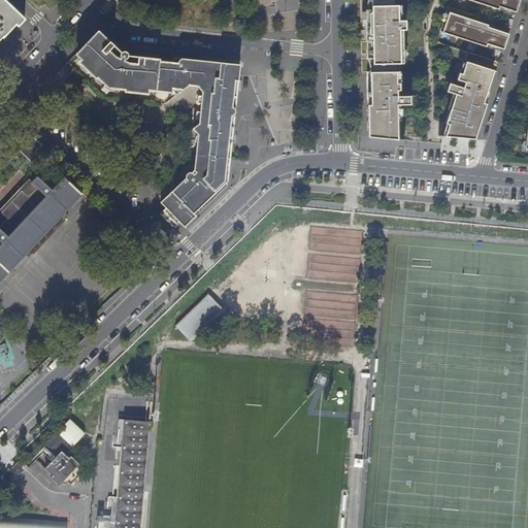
[(0,0),(0,39),(4,35),(15,24),(18,26),(25,19),(4,0),(0,0)]
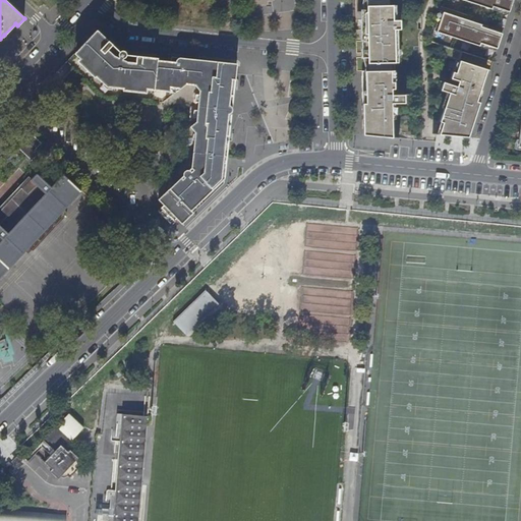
[(365,0),(366,11),(360,11),(360,59),(366,59),(367,71),(364,71),(364,72),(360,72),(361,136),(391,139),(390,105),(400,105),(399,97),(390,97),(390,92),(394,92),(394,85),(390,85),(390,60),(392,60),(392,29),(401,29),(401,20),(394,20),(393,5),(390,5),(389,0),(365,0)]
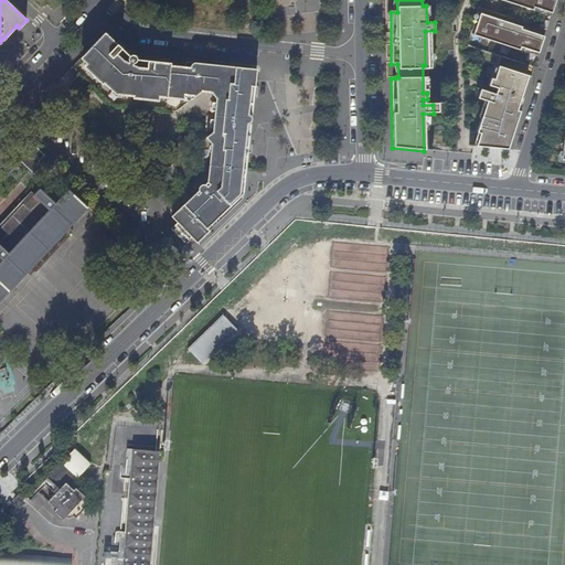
[(492,0),(551,20),(556,0),(492,0)]
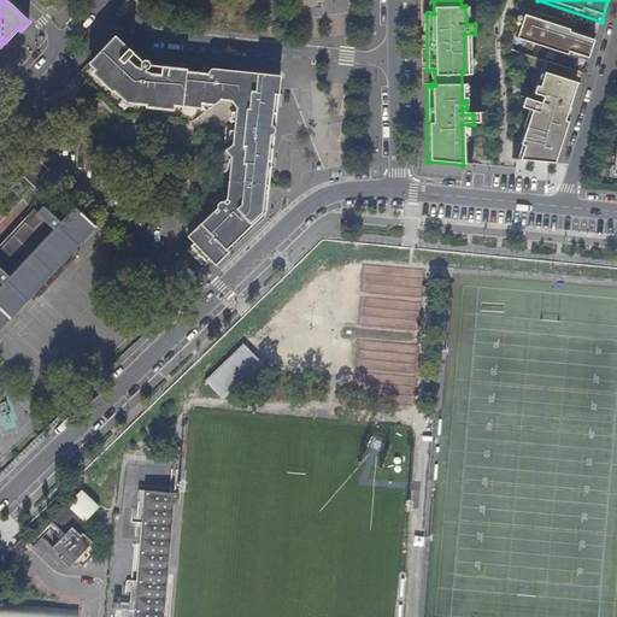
[(513,40),(587,64),(594,42),(569,34),(570,31),(521,16),(513,40)]
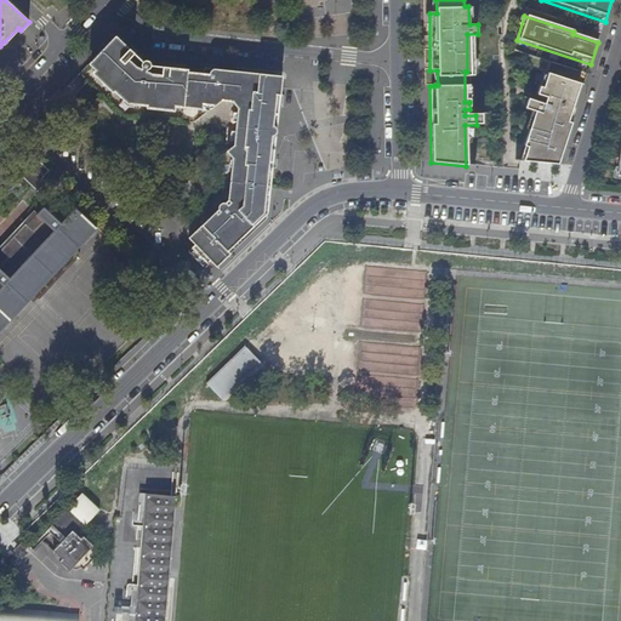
[(208,103),(218,104),(235,91),(234,67),(205,64),(205,69),(201,69),(152,62),(152,61),(149,58),(146,57),(143,58),(140,56),(117,34),(96,60),(103,66),(109,72),(107,74),(113,80),(120,86),(118,89),(127,97),(130,95),(137,98),(137,102),(151,104),(152,102),(160,102),(170,104),(170,100),(178,101),(188,102),(188,106),(206,108),(208,103)]
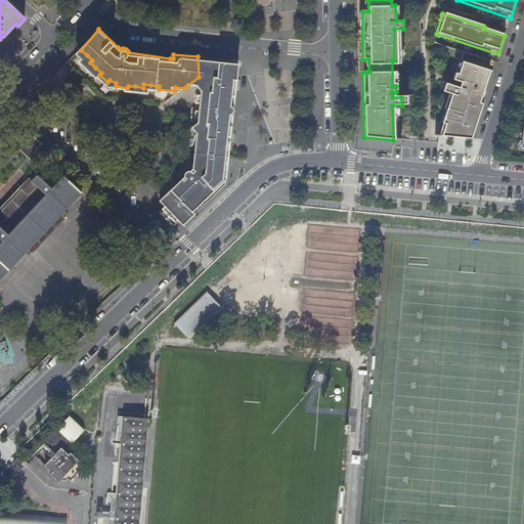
[(161,199),(167,204),(181,216),(186,221),(197,211),(197,205),(206,197),(206,192),(225,174),(226,151),(230,153),(231,144),(232,128),(228,128),(229,124),(229,121),(233,118),(230,112),(231,97),(235,95),(232,90),(232,87),(233,82),(236,82),(238,59),(213,57),(205,63),(206,80),(200,84),(205,90),(201,121),(194,126),(201,134),(201,138),(198,140),(197,151),(200,153),(198,166),(195,169),(190,169),(188,171),(187,174),(187,177),(182,176),(182,178),(174,177),(173,187),(161,199)]
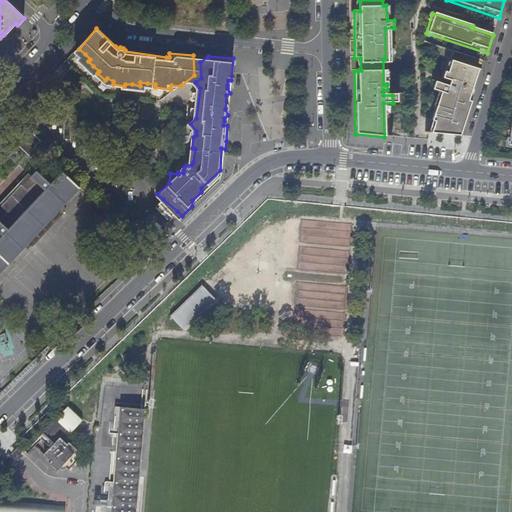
[(423,133),(459,137),(471,103),(468,102),(478,71),(455,63),(451,75),(449,74),(446,81),(454,83),(452,88),(435,83),(442,86),(440,93),(444,95),(435,123),(438,124),(435,134),(423,132),(423,133)]
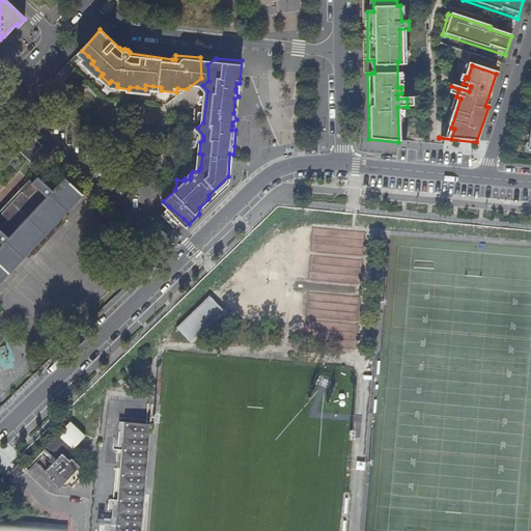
[(42,147),(29,135),(16,149),(33,165),(39,158),(36,154),(42,147)]
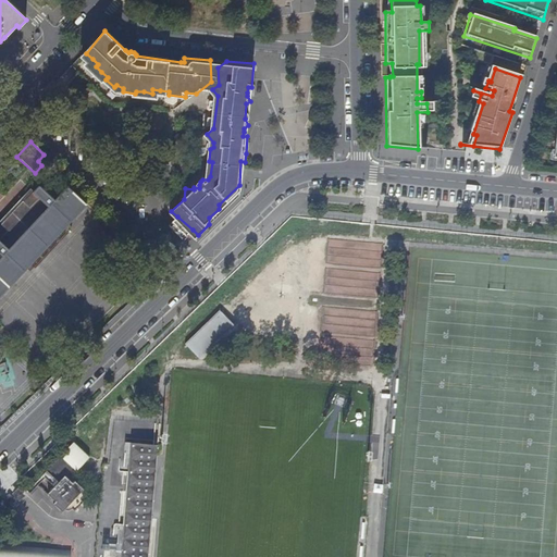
[(245,166),(245,162),(240,161),(239,185),(219,205),(219,209),(209,218),(209,224),(237,196),(243,189),(245,166)]
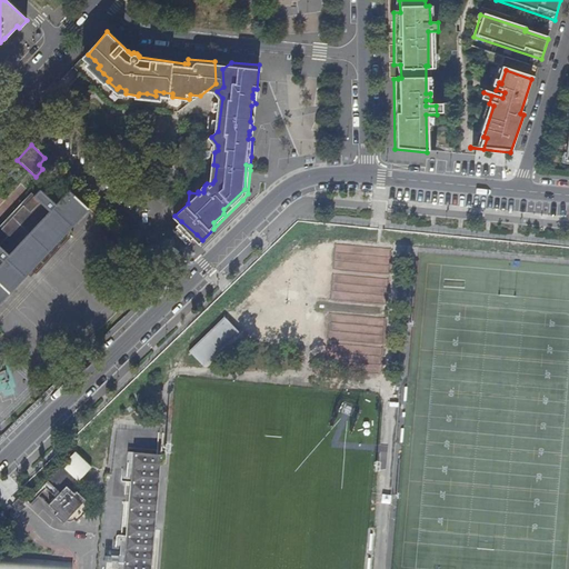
[(75,196),(70,191),(57,206),(41,191),(25,208),(23,207),(17,213),(18,216),(10,223),(9,222),(1,230),(3,231),(0,233),(0,260),(2,263),(0,266),(0,306),(12,295),(11,293),(28,276),(31,278),(35,273),(37,275),(71,239),(70,237),(75,233),(71,230),(90,211),(73,197),(75,196)]
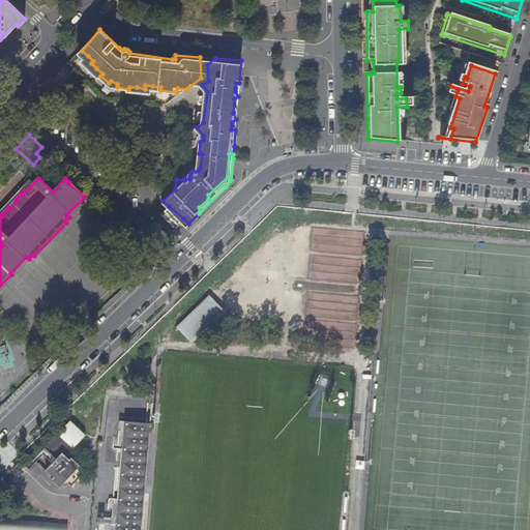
[(178,218),(180,222),(183,218),(169,206),(167,207),(171,211),(178,218)]
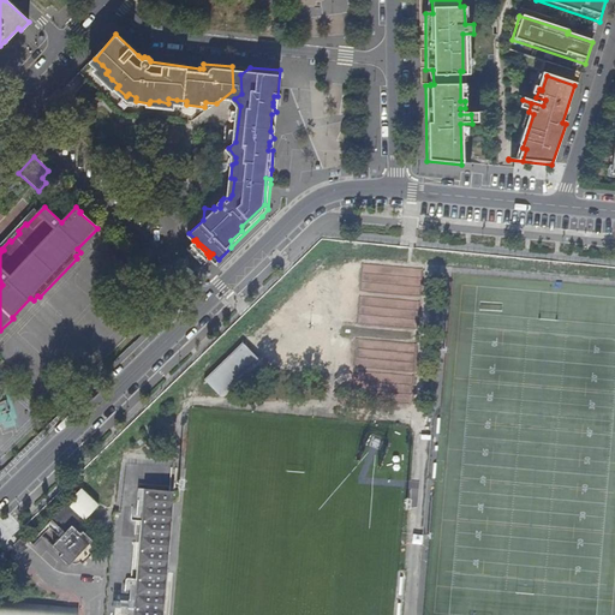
[(198,245),(193,240),(192,243),(195,245),(193,246),(204,256),(207,254),(198,245)]
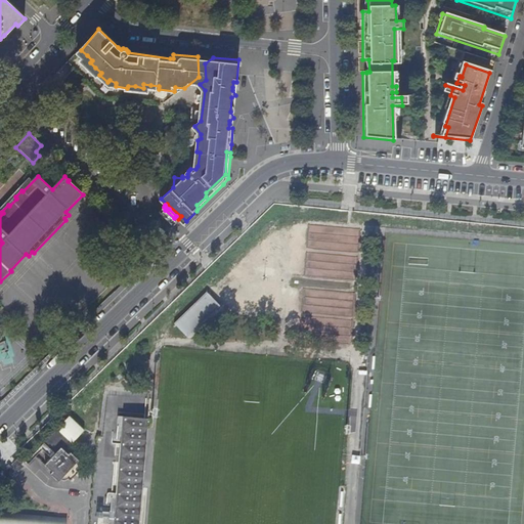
[(208,292),(175,322),(189,338),(221,306),(208,292)]
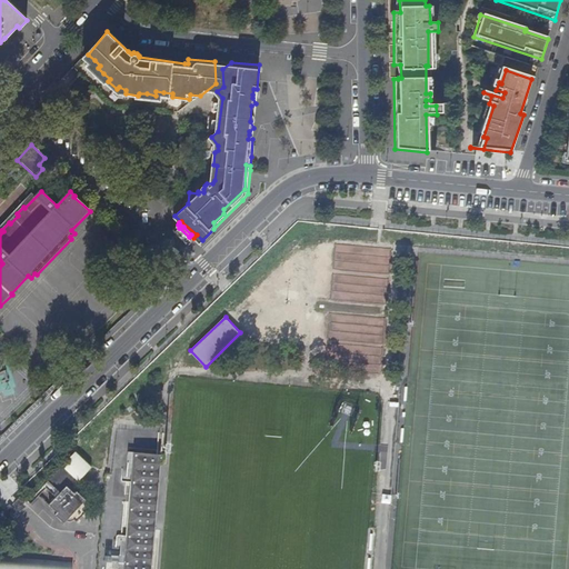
[(91,468),(75,452),(49,481),(61,492),(49,505),(57,512),(55,515),(63,522),(86,500),(77,492),(75,493),(70,490),(91,468)]
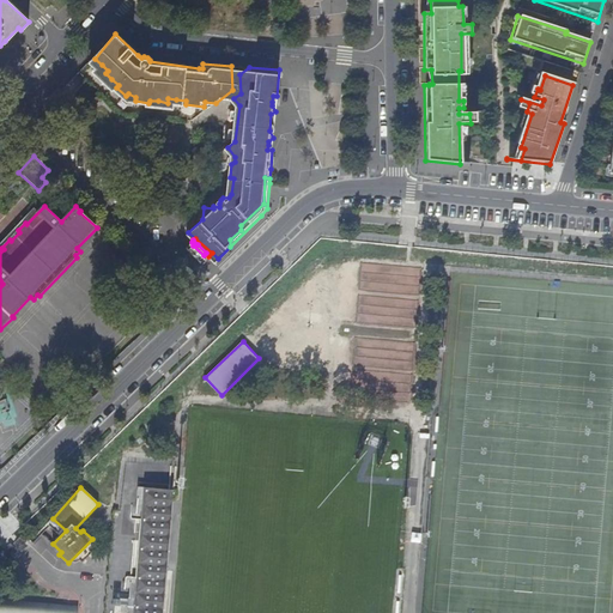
[(162,612),(170,491),(138,489),(137,508),(132,508),(131,520),(140,521),(137,577),(127,577),(126,578),(126,589),(131,589),(128,612),(162,612)]
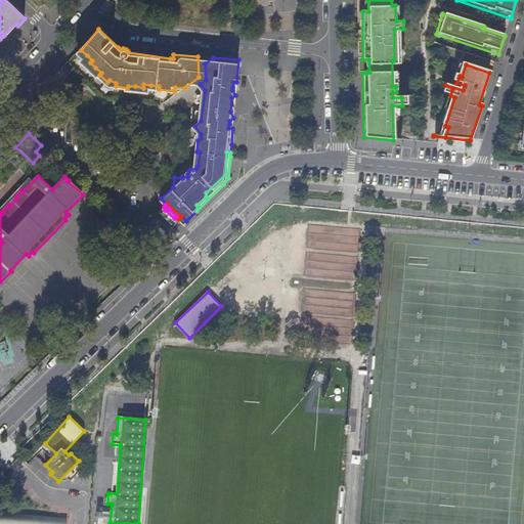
[(0,509),(0,523),(66,523),(68,513),(0,509)]
